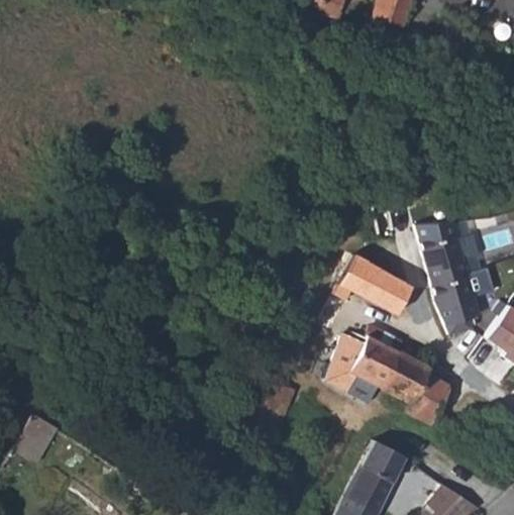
[(317,0),(319,8),(318,12),(337,20),(345,0),(317,0)]
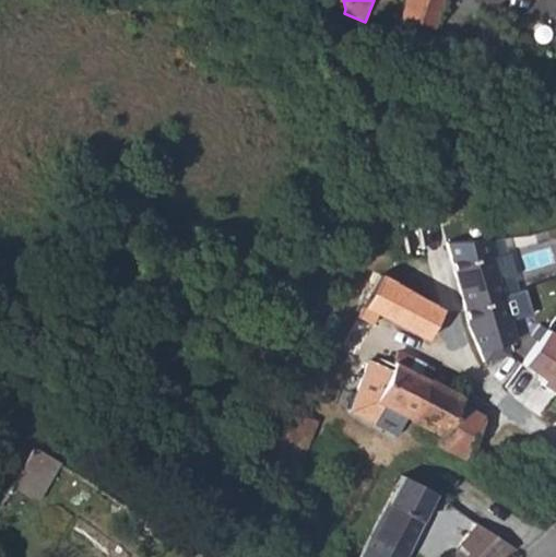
[(411,0),(406,18),(416,22),(440,31),(447,0),(411,0)]
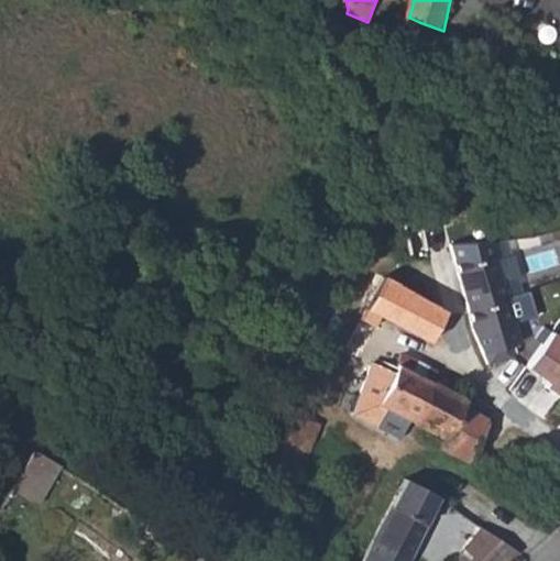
[(401,30),(416,35),(419,22),(409,18),(404,18),(401,30)]
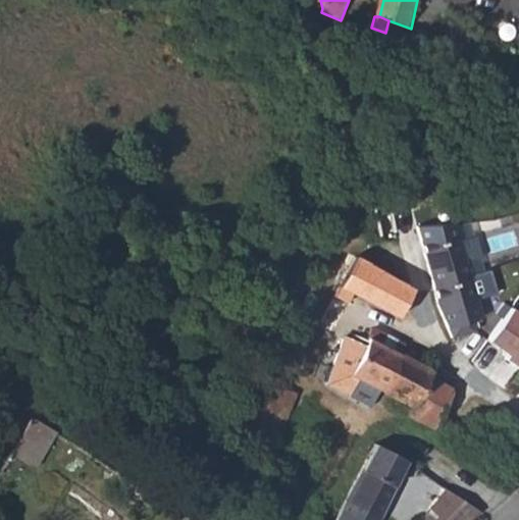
[(339,32),(307,17),(300,37),(326,52),(333,39),(339,32)]
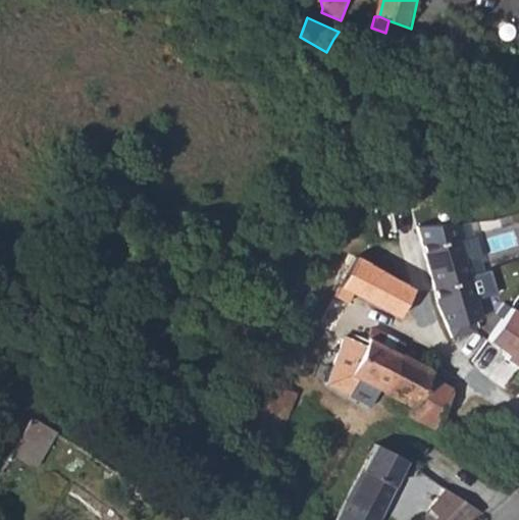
[(403,203),(384,203),(385,237),(404,237),(403,203)]
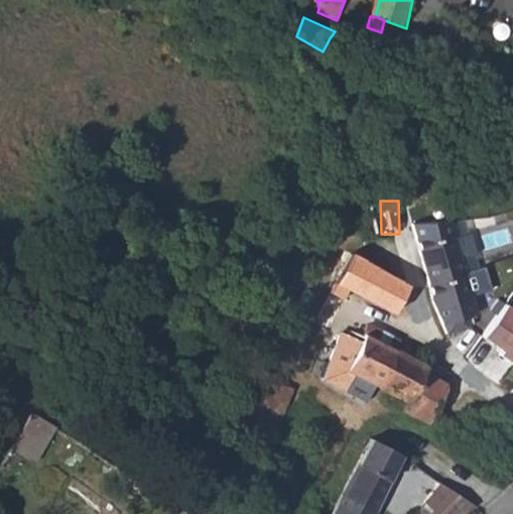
[(415,230),(444,324),(483,311),(478,292),(494,287),(472,213),(415,230)]
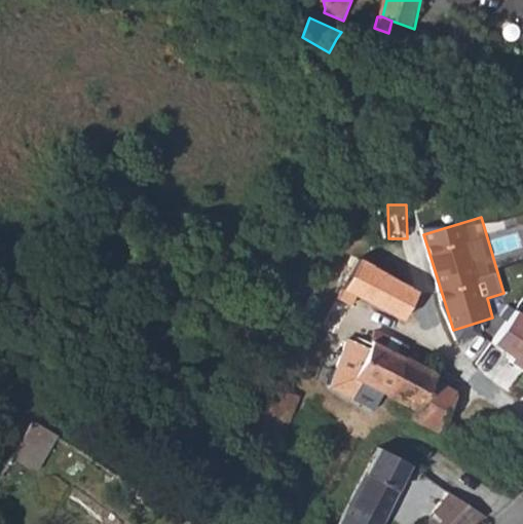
[(363,298),(374,303),(389,275),(362,259),(339,298),(356,309),(363,298)]
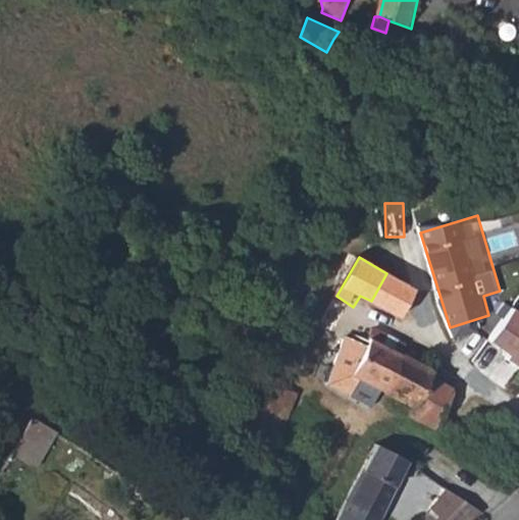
[(371,301),(402,318),(407,310),(417,315),(420,305),(414,301),(417,291),(386,273),(371,301)]
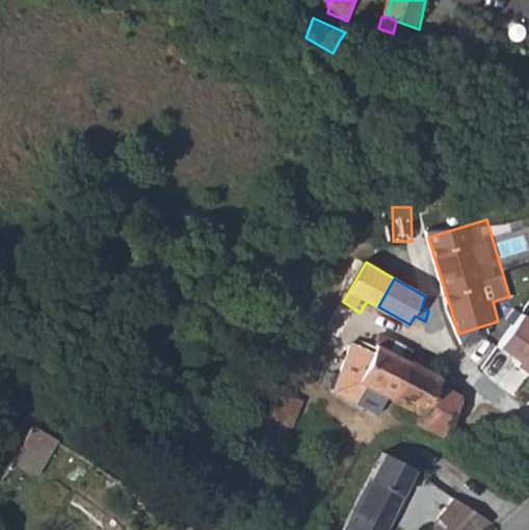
[(528,321),(521,315),(495,346),(516,364),(512,368),(528,380),(528,321)]
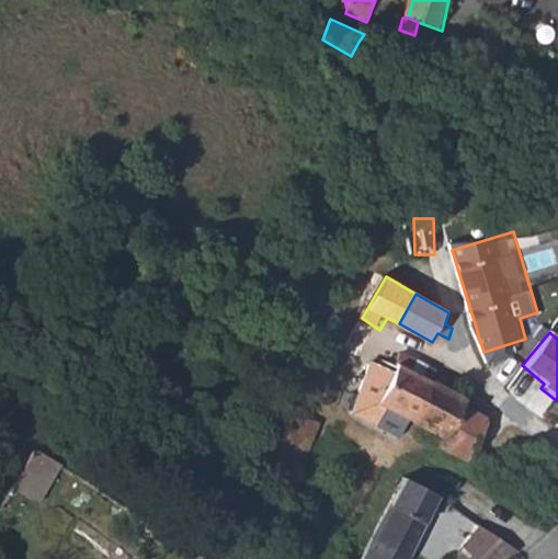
[(396,371),(376,362),(354,413),(378,426),(387,411),(412,422),(414,420),(434,380),(439,368),(407,354),(396,371)]
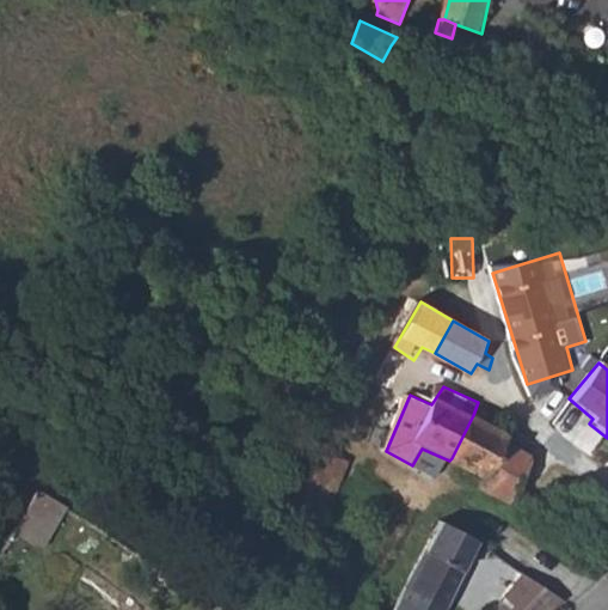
[(480,487),(510,505),(535,456),(509,440),(510,434),(473,415),(452,458),(449,461),(483,476),(480,487)]
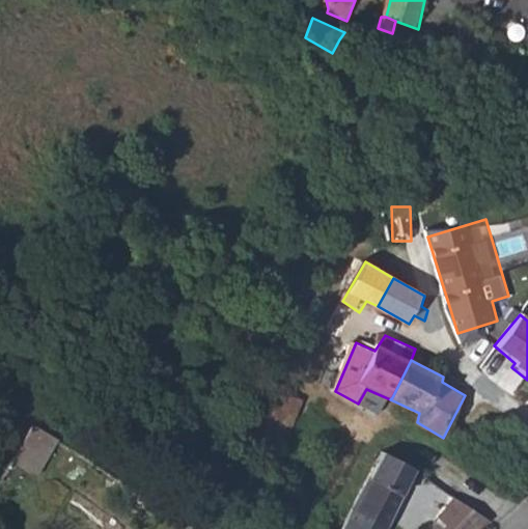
[(280,458),(301,402),(277,391),(258,440),(262,444),(245,483),(271,501),(278,503),(295,468),(280,458)]
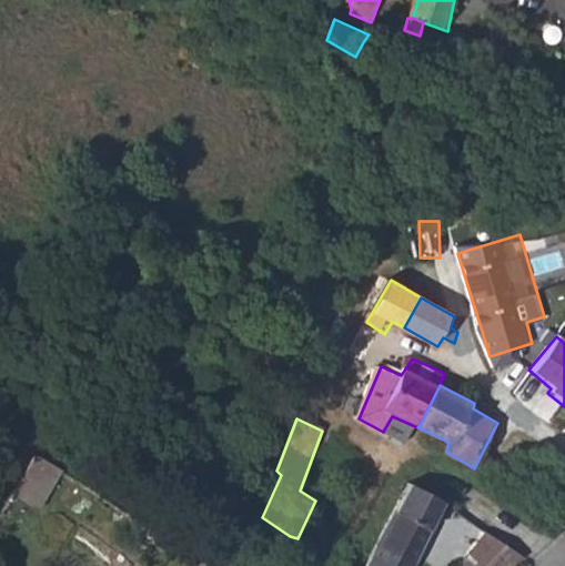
[(46,498),(62,471),(37,456),(37,457),(21,486),(46,498)]
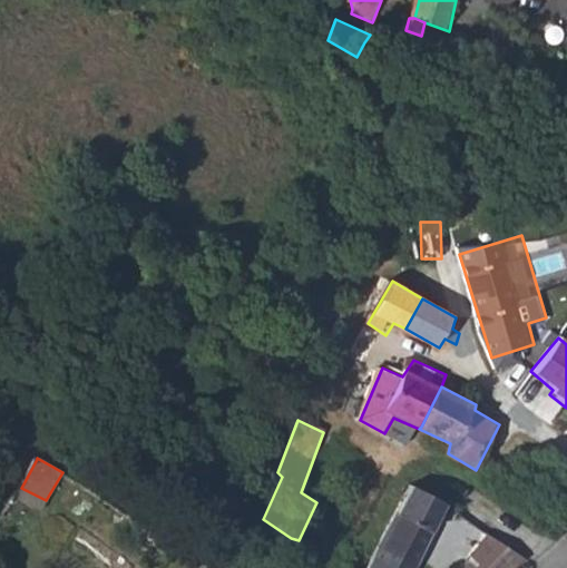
[(417,567),(450,506),(412,486),(370,567),(417,567)]
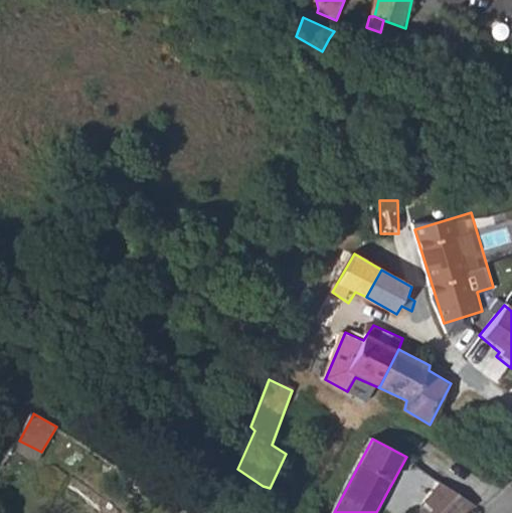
[(443,487),(421,512),(469,512),(475,508),(443,487)]
